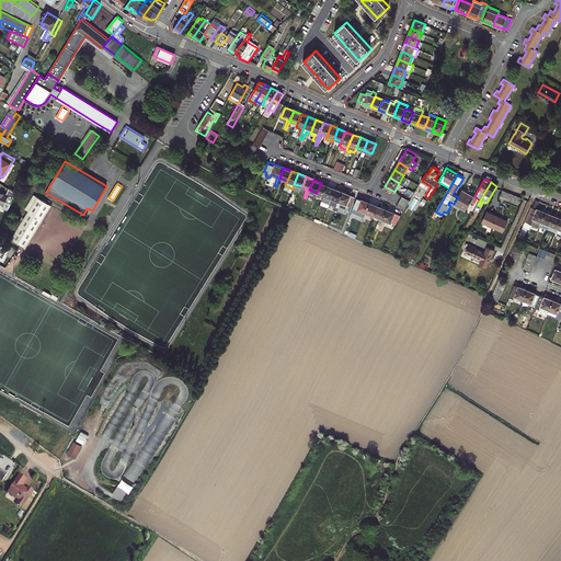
[(317,193),(324,196),(329,186),(321,183),(317,193)]
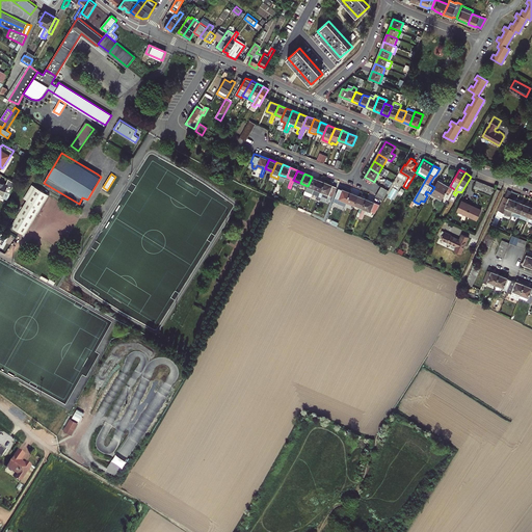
[(308,186),(315,188),(318,179),(312,177),(308,186)]
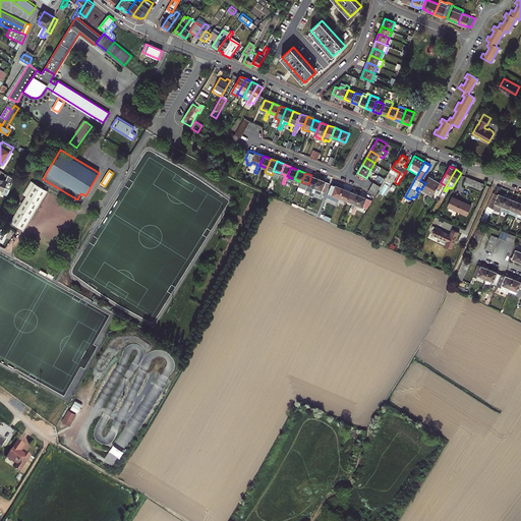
[(309,194),(311,195),(319,178),(311,175),(308,184),(312,186),(309,194)]
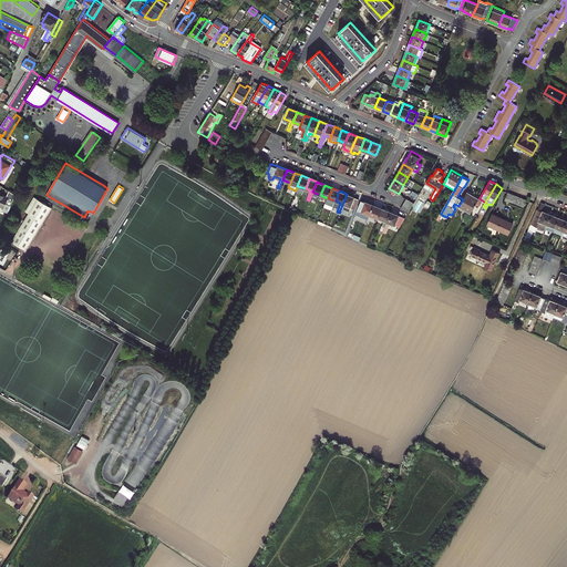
[(8,200),(13,203),(17,195),(16,195),(11,193),(10,192),(8,197),(0,194),(0,206),(4,208),(8,200)]
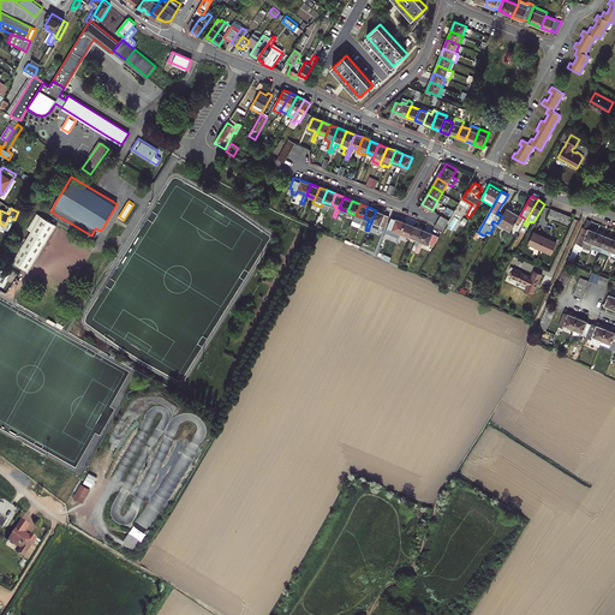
[(497,224),(511,232),(520,215),(507,208),(502,216),(497,224)]
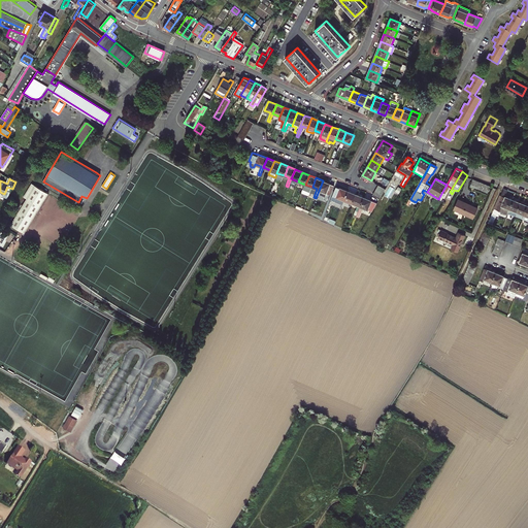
[(470,187),(477,190),(481,191),(488,193),(491,186),(487,185),(473,179),(470,187)]
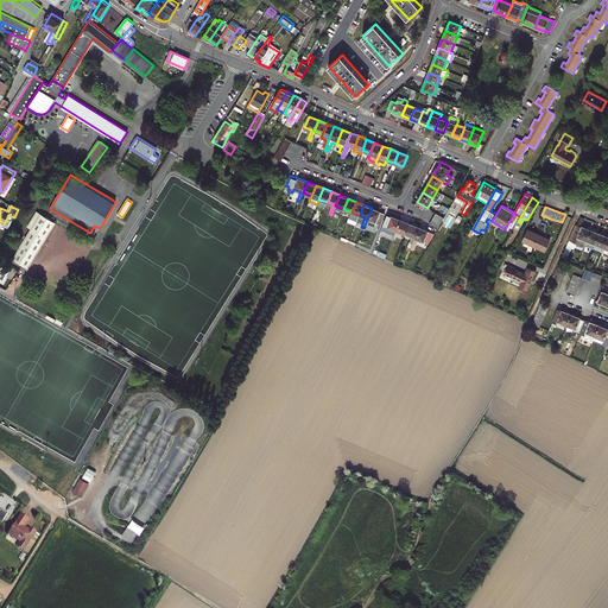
[(377,222),(381,225),(385,214),(372,208),(363,228),(366,229),(368,225),(375,227),(377,222)]
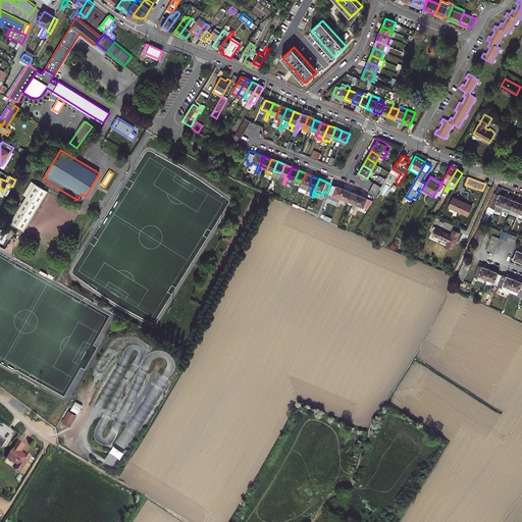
[(24,231),(49,192),(32,181),(23,195),(27,197),(11,223),(24,231)]
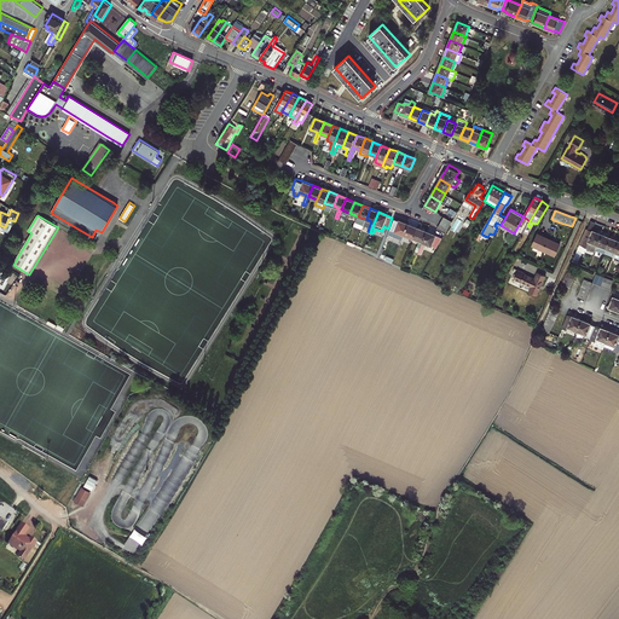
[(388,235),(401,239),(409,224),(395,219),(388,235)]
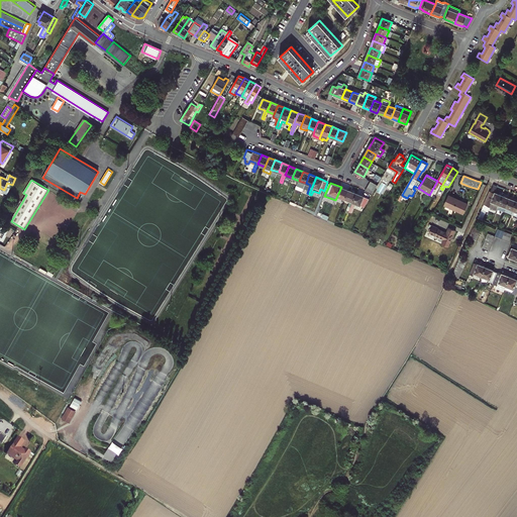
[(340,197),(345,199),(348,190),(341,187),(335,200),(334,204),(336,205),(340,197)]
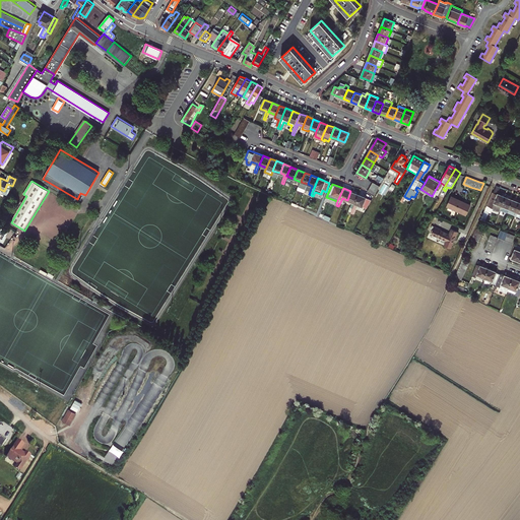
[(349,210),(351,211),(359,194),(350,191),(347,200),(352,203),(349,210)]
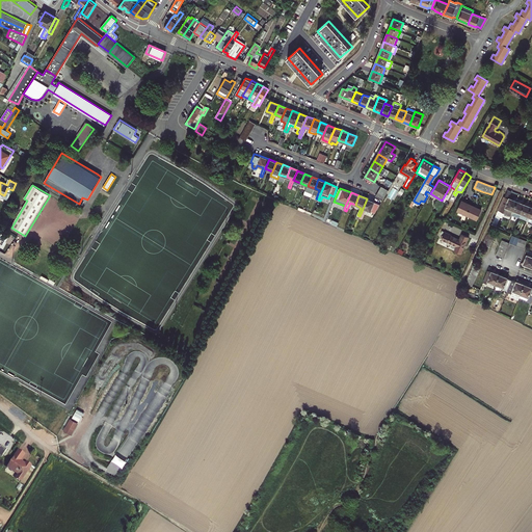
[(512,215),(517,201),(509,197),(509,198),(506,197),(500,211),(512,216),(512,215)]
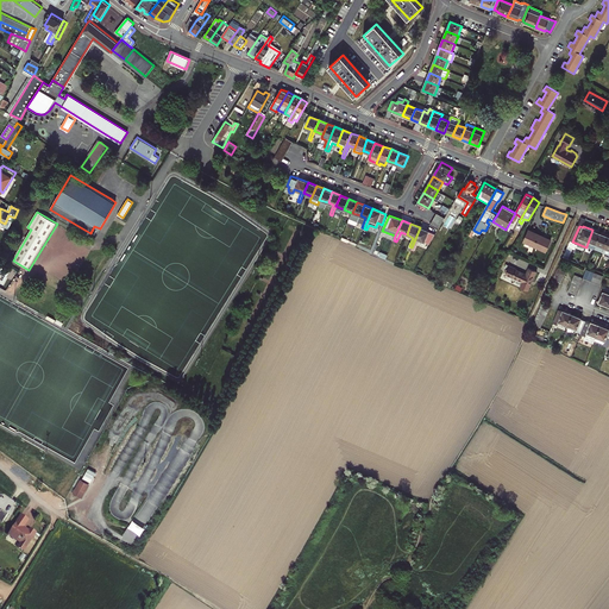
[(429,244),(435,234),(429,232),(420,227),(412,248),(415,249),(419,239),(429,244)]
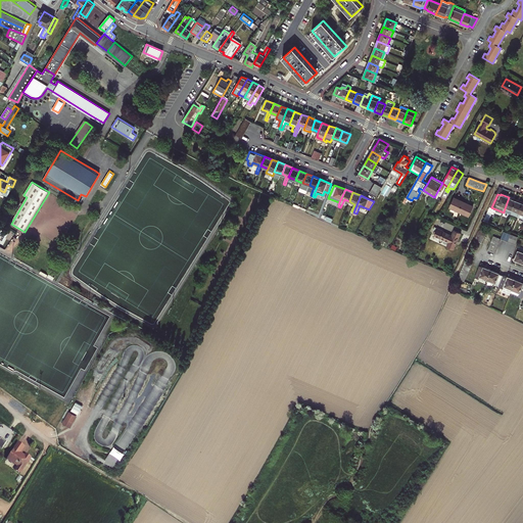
[(473,205),(455,197),(450,207),(469,216),(473,205)]
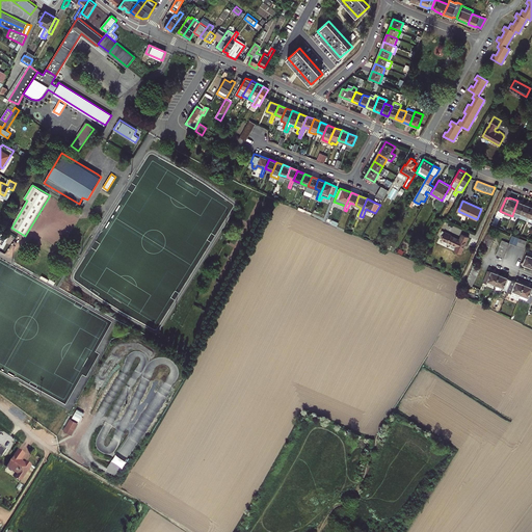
[(520,217),(525,204),(517,201),(512,215),(520,217)]
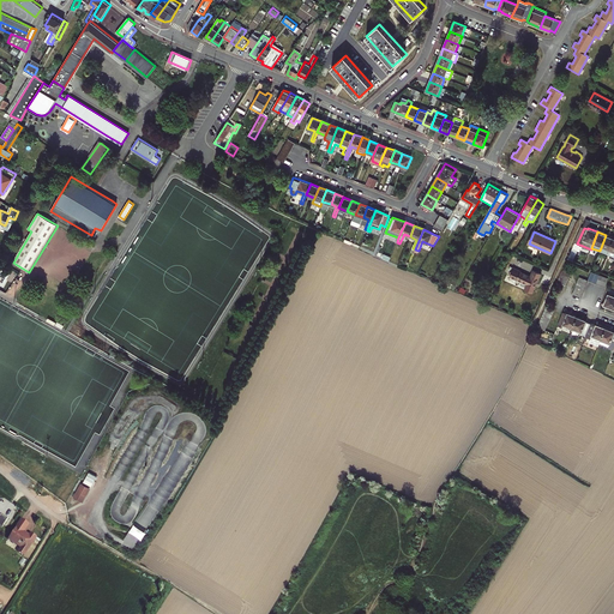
[(608,254),(613,239),(606,235),(600,251),(608,254)]
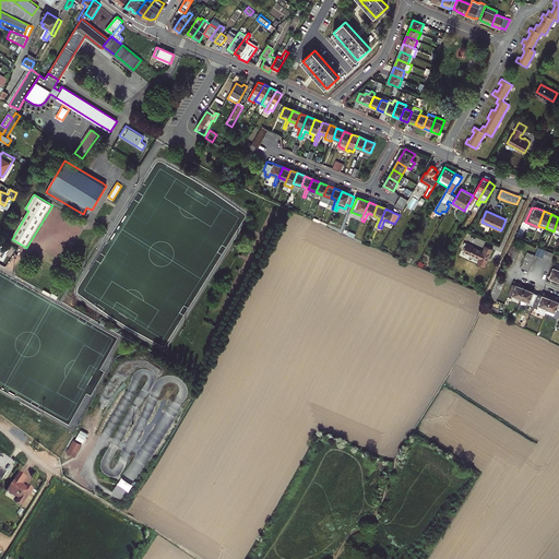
[(485,266),(492,249),(486,246),(484,251),(474,247),(475,246),(468,244),(464,251),(480,258),(478,263),(485,266)]
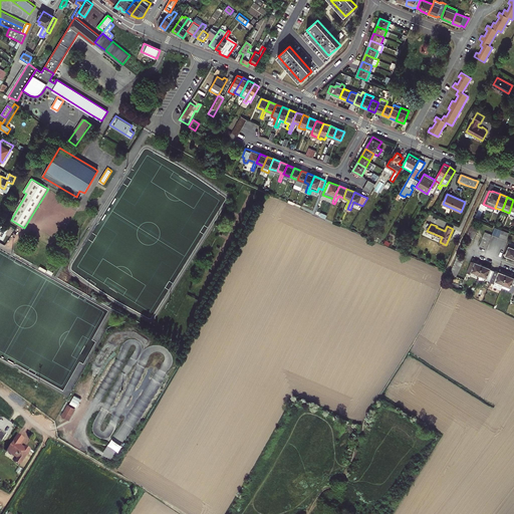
[(505,255),(513,258),(513,257),(513,247),(509,246),(505,255)]
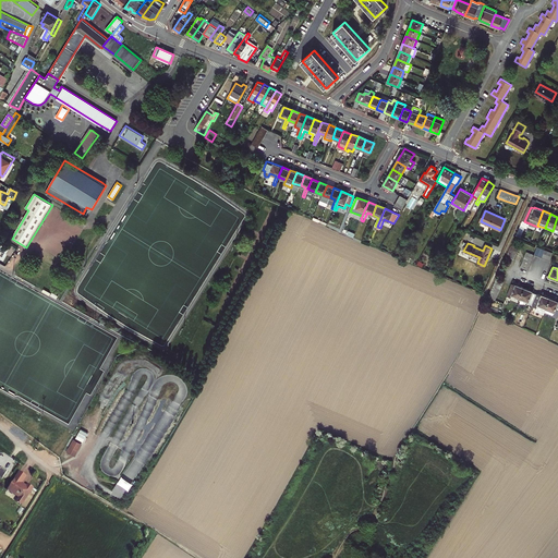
[(516,286),(514,284),(509,298),(511,298),(512,295),(521,299),(524,288),(516,284),(516,286)]
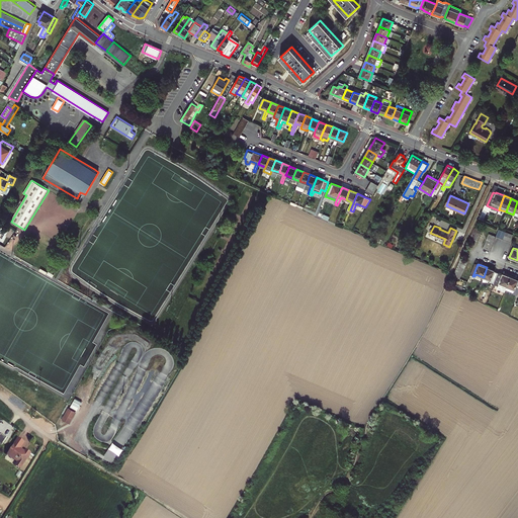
[(487,267),(484,277),(491,280),(490,282),(495,284),(499,273),(495,271),(496,271),(487,267)]
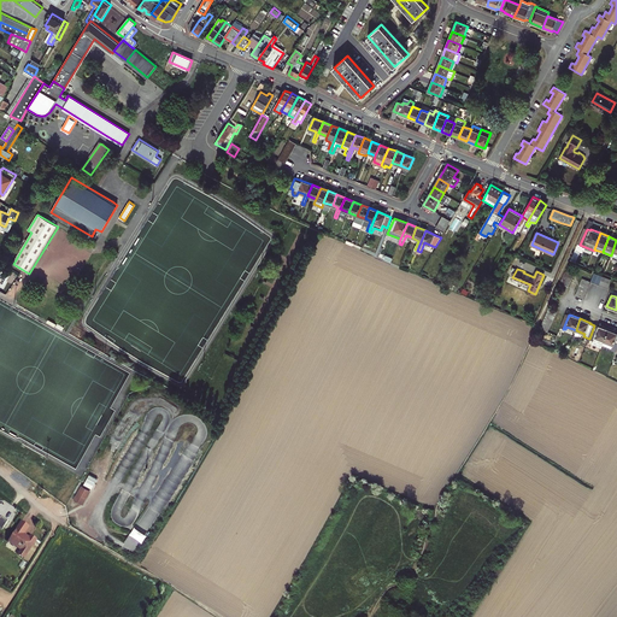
[(599,327),(594,325),(589,339),(593,340),(593,341),(604,345),(605,341),(609,330),(599,325),(599,327)]
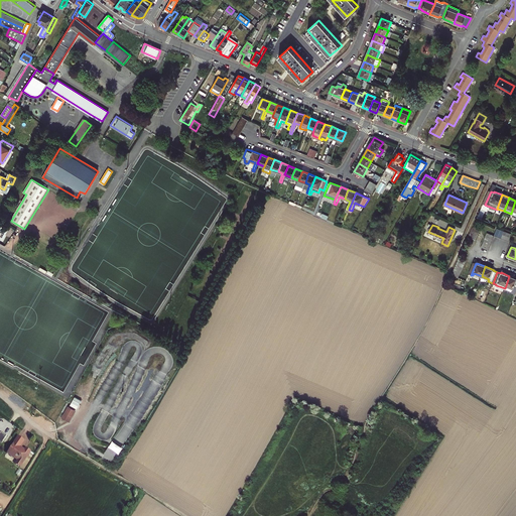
[(515,278),(509,276),(506,285),(513,288),(512,291),(515,292),(515,278)]
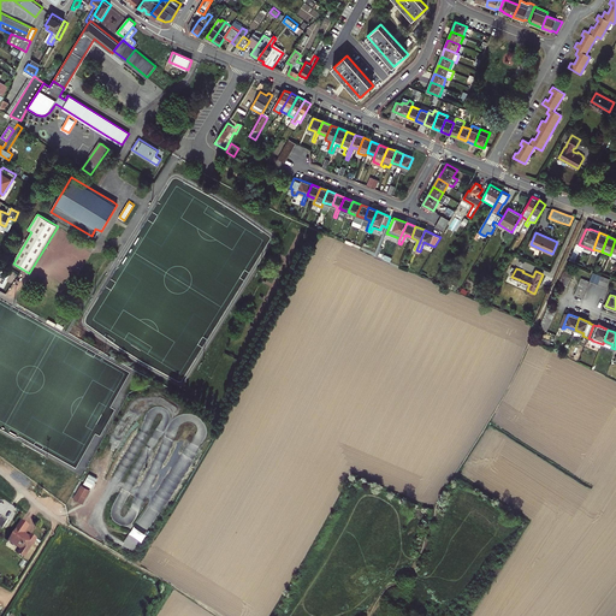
[(89,473),(84,483),(93,487),(98,477),(89,473)]
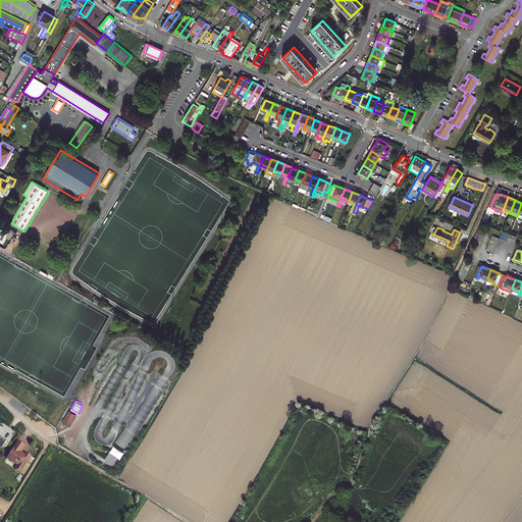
[(71,426),(77,414),(68,410),(62,422),(71,426)]
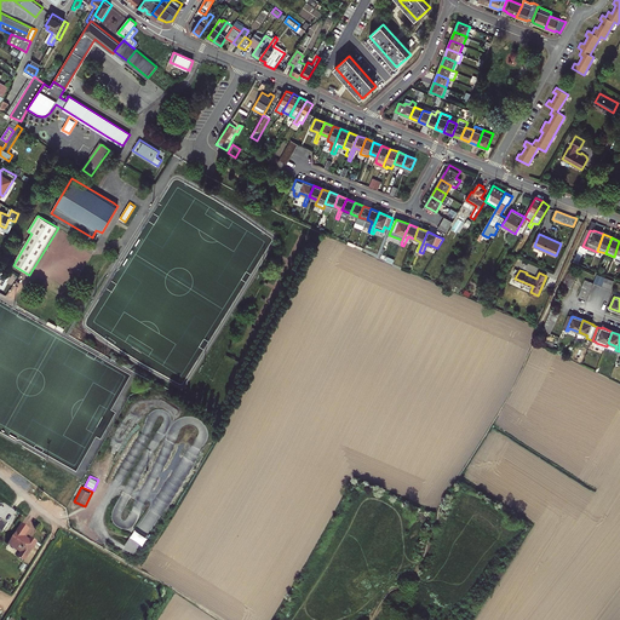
[(24,561),(38,543),(32,538),(30,540),(24,537),(29,529),(22,524),(9,544),(22,552),(18,557),(24,561)]
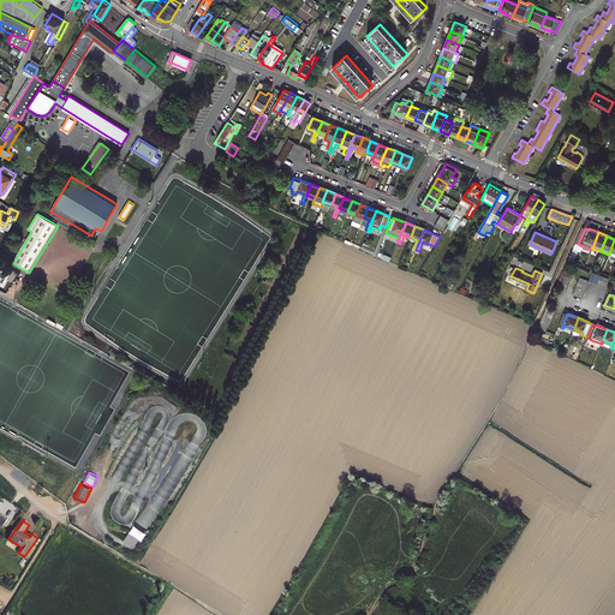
[(143,538),(147,531),(133,525),(130,532),(143,538)]
